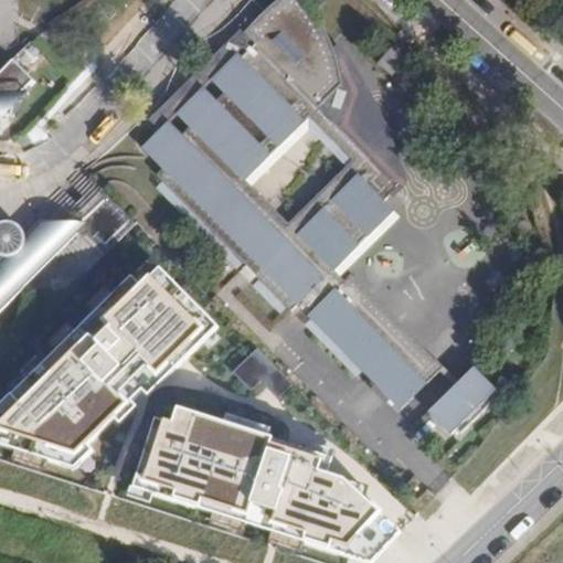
[(253,273),(289,310),(299,300),(310,311),(307,315),(399,409),(442,367),(349,273),(341,280),(329,268),(390,210),(381,201),(395,187),(393,184),(316,106),(340,84),(338,75),(336,68),(333,63),(329,52),(311,20),(296,0),(273,0),(265,8),(242,31),(254,43),(240,56),(236,52),(210,78),(223,91),(214,99),(201,86),(176,113),(188,125),(180,134),(167,120),(140,146),(161,168),(155,173),(247,267),(255,259),(261,265),(253,273)]
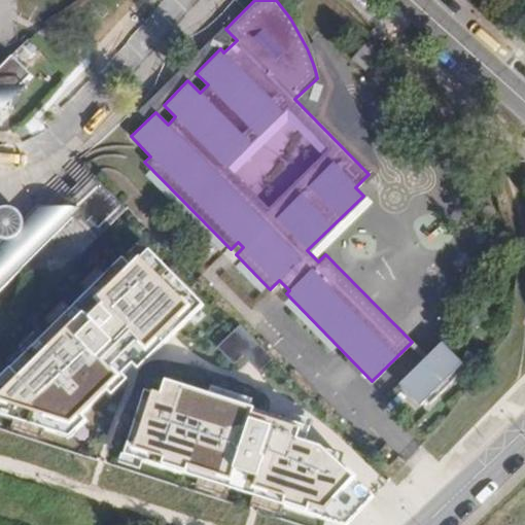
[(315,70),(317,78),(294,99),(366,172),(373,163),(366,141),(359,125),(349,100),(330,66),(313,41),(307,48),(311,59),(313,64),(315,70)]
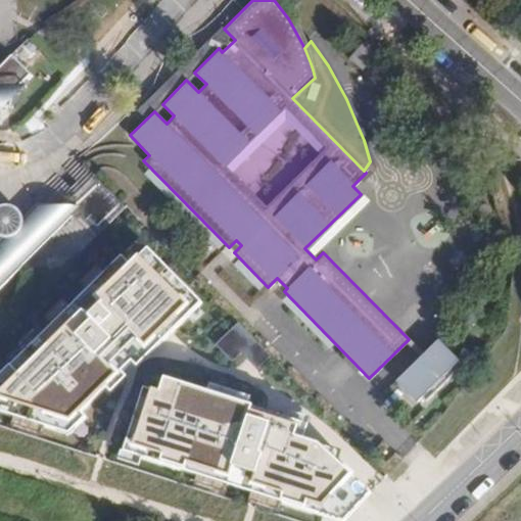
[(28,83),(9,64),(0,75),(0,114),(10,114),(9,101),(28,83)]
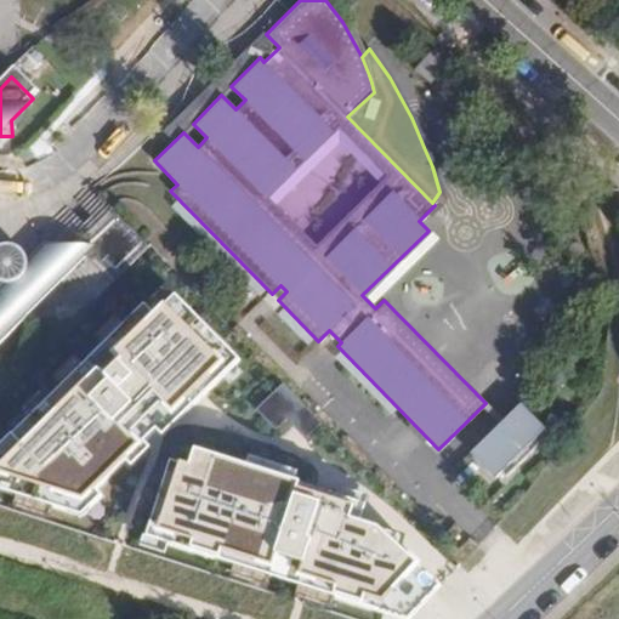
[(147,254),(104,210),(72,243),(83,254),(79,263),(108,293),(143,257),(147,254)]
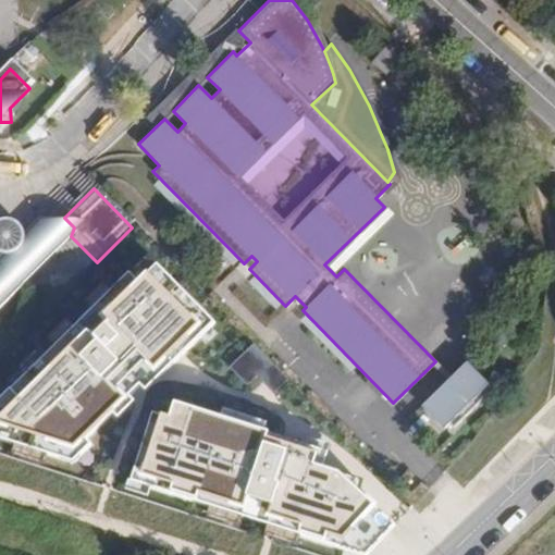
[(0,308),(20,290),(10,279),(71,236),(59,207),(16,242),(15,236),(13,232),(7,229),(0,227),(0,308)]
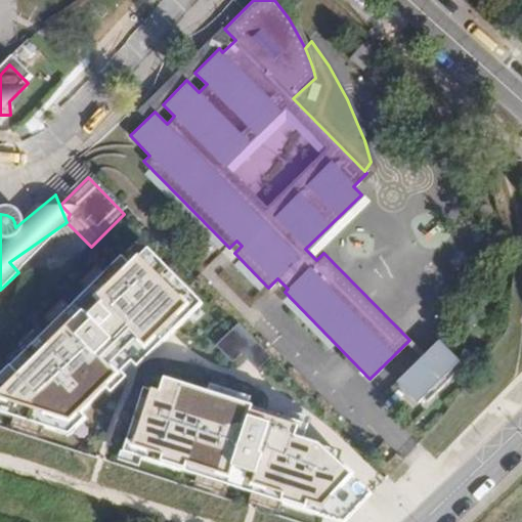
[(169,296),(116,241),(0,327),(0,408),(12,414),(86,375),(93,379),(102,365),(94,360),(127,332),(169,296)]
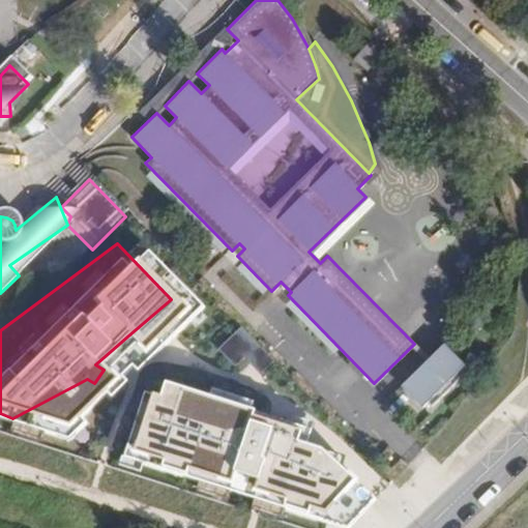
[(252,361),(260,372),(272,361),(243,326),(216,348),(237,373),(252,361)]
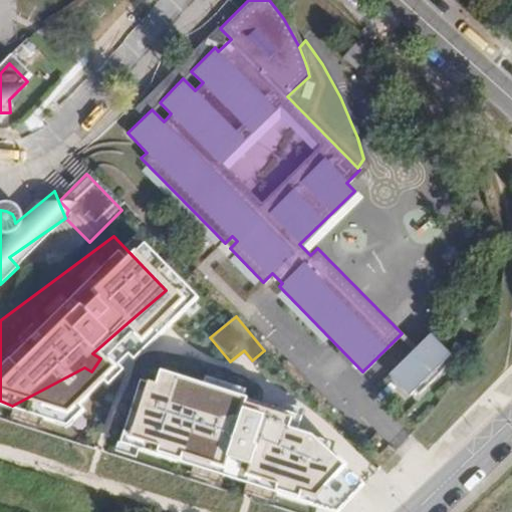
[(414,390),(418,394),(453,357),(429,333),(389,374),(409,395),(414,390)]
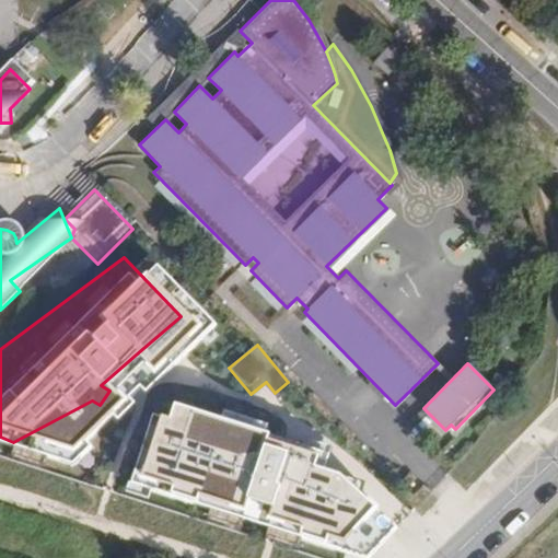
[(154,378),(59,468),(303,557),(307,557),(351,533),(339,523),(257,458),(154,378)]
